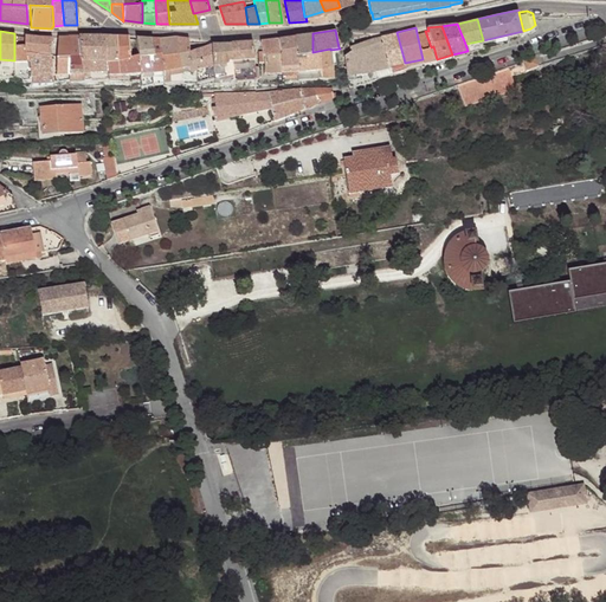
[(417,33),(423,59),(424,62),(437,59),(433,46),(431,47),(425,31),(417,33)]
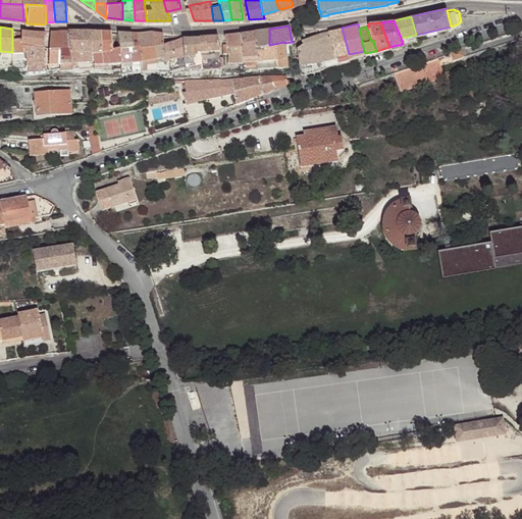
[(328,31),(335,56),(337,63),(350,59),(349,54),(342,28),(328,31)]
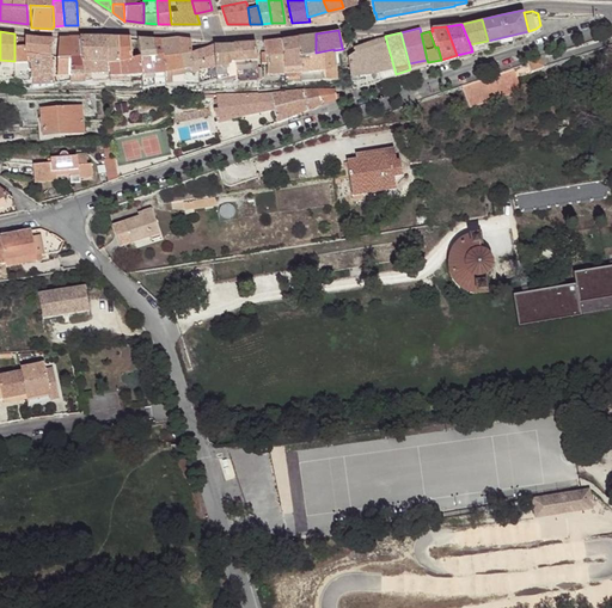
[(316,34),(298,36),(299,55),(312,53),(316,53),(316,34)]
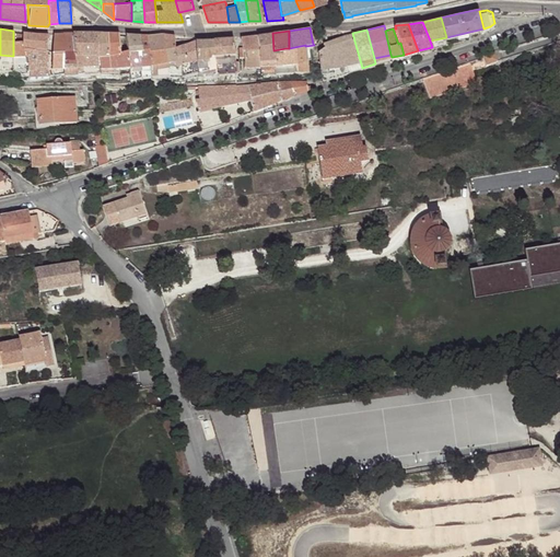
[(38,33),(23,32),(22,41),(23,46),(47,47),(48,33),(38,33)]
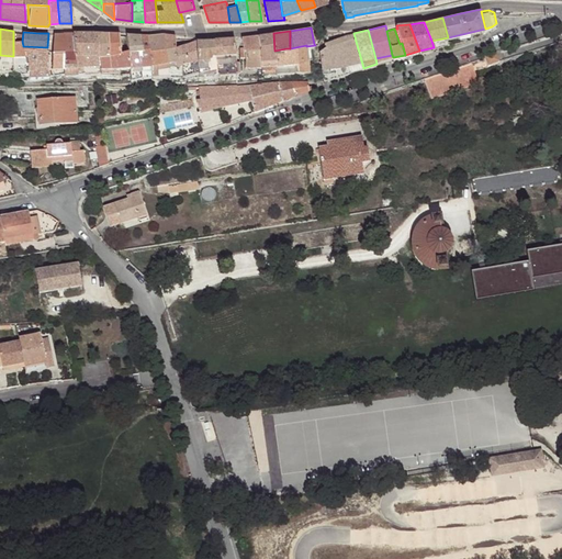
[(64,32),(54,32),(52,67),(64,67),(64,32)]
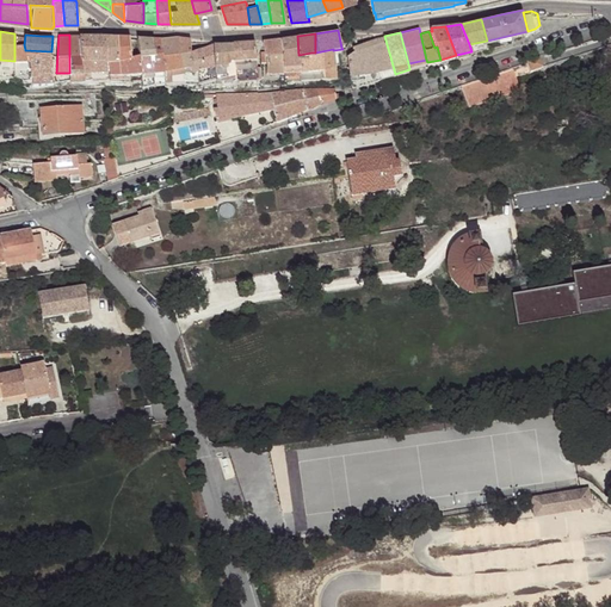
[(69,73),(85,73),(80,35),(69,35),(69,73)]
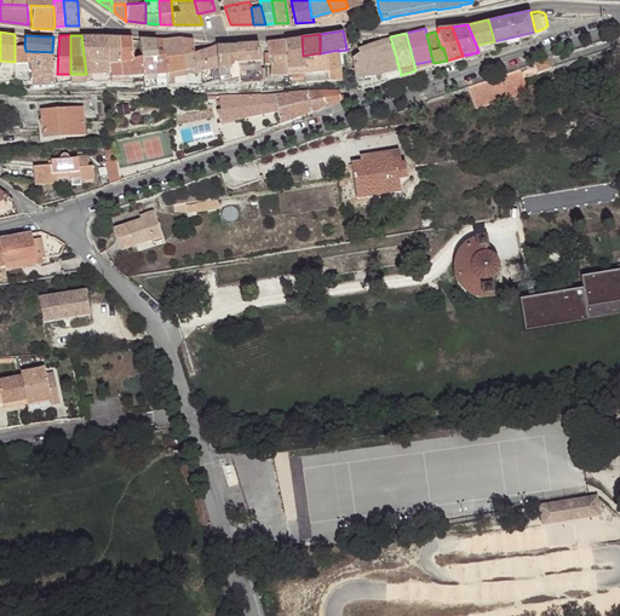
[(81,35),(86,74),(86,81),(112,79),(110,63),(108,35),(93,35),(81,35)]
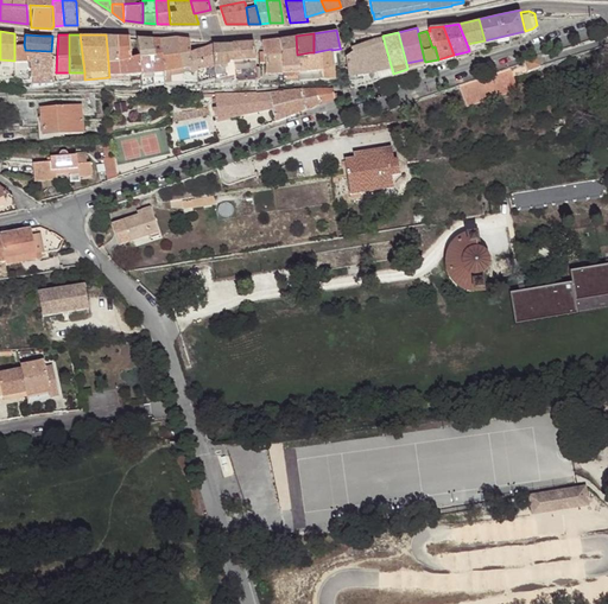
[(130,36),(106,35),(108,62),(121,59),(121,58),(132,56),(132,55),(130,36)]
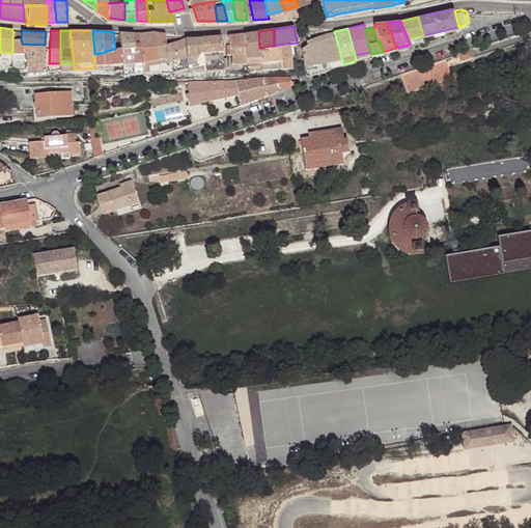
[(119,31),(120,47),(122,63),(123,75),(134,72),(134,32),(119,31)]
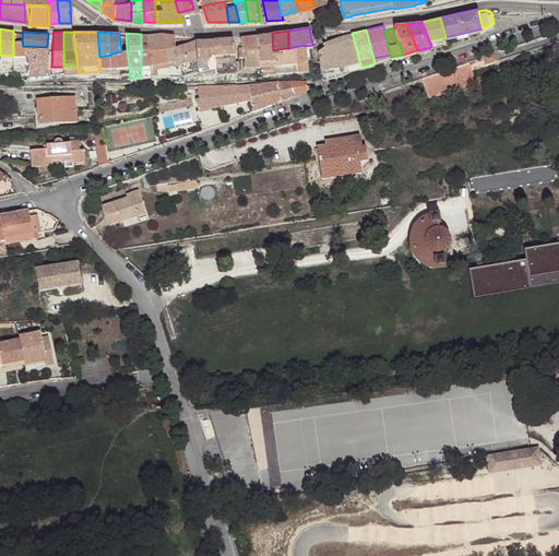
[(163,33),(146,34),(151,74),(168,75),(166,64),(166,60),(163,33)]
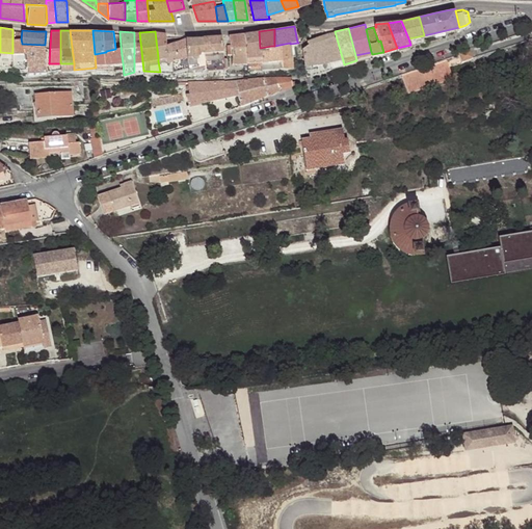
[(165,32),(155,31),(158,57),(167,56),(166,45),(165,32)]
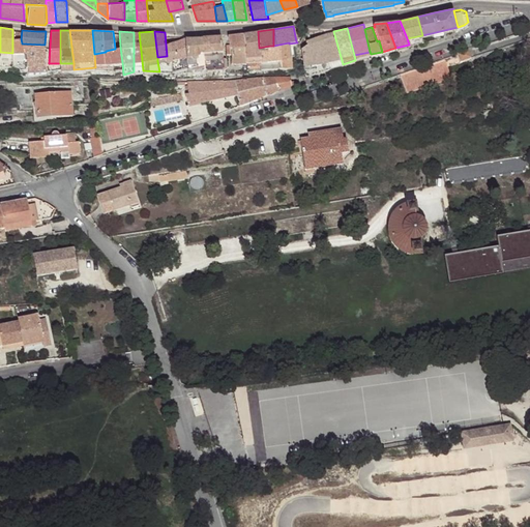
[(244,46),(246,64),(246,69),(260,68),(259,48),(258,31),(243,33),(244,46)]
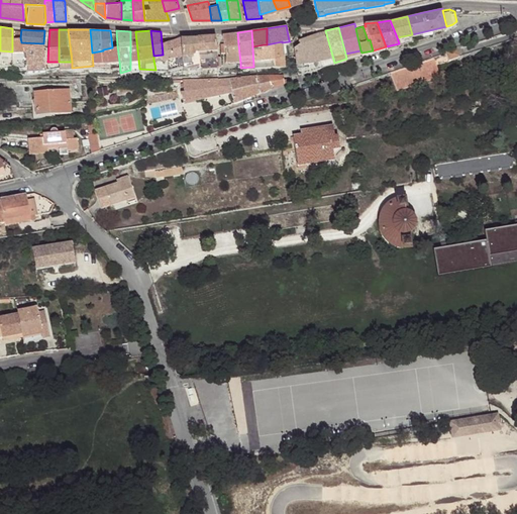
[(325,30),(321,31),(319,31),(316,32),(298,38),(300,41),(294,46),(296,64),(298,73),(322,66),(320,59),(332,56),(325,30)]
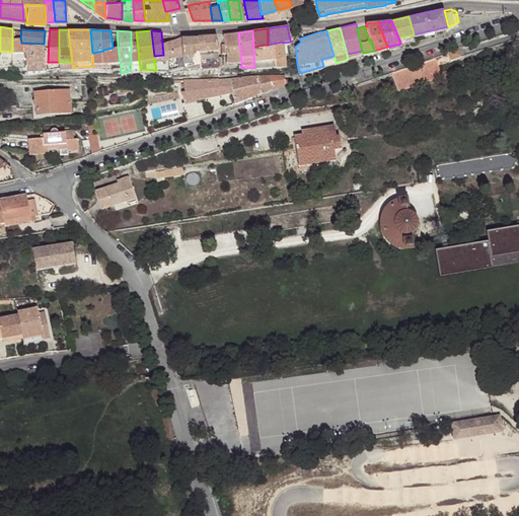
[(136,31),(131,31),(131,70),(140,69),(136,31)]
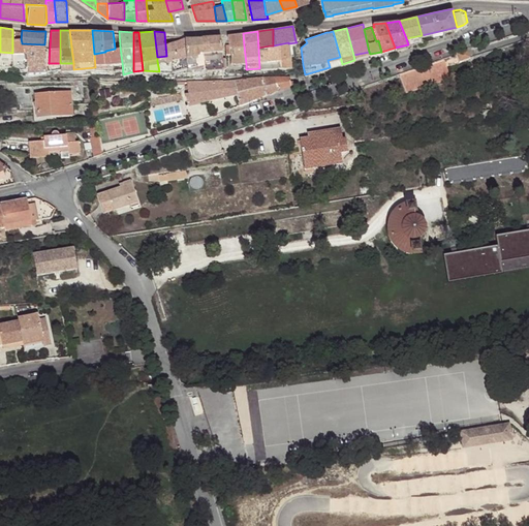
[(243,33),(227,35),(229,48),(244,45),(243,33)]
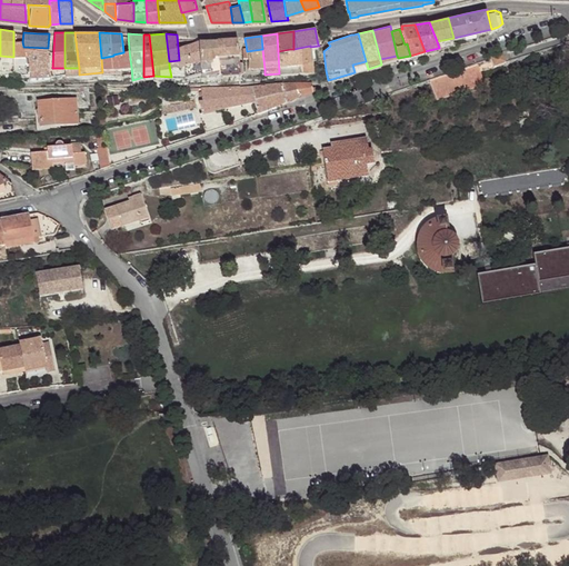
[(236,38),(217,39),(219,76),(222,76),(226,75),(230,73),(240,72),(238,38),(236,38)]
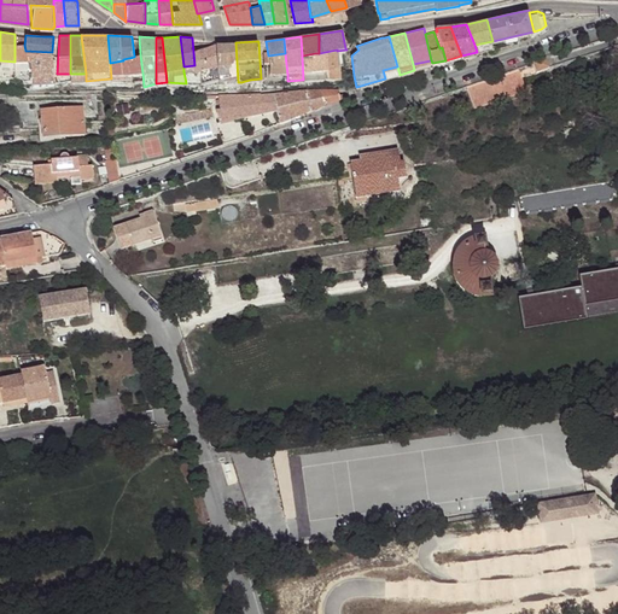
[(493,41),(474,45),(477,52),(494,47),(493,41)]
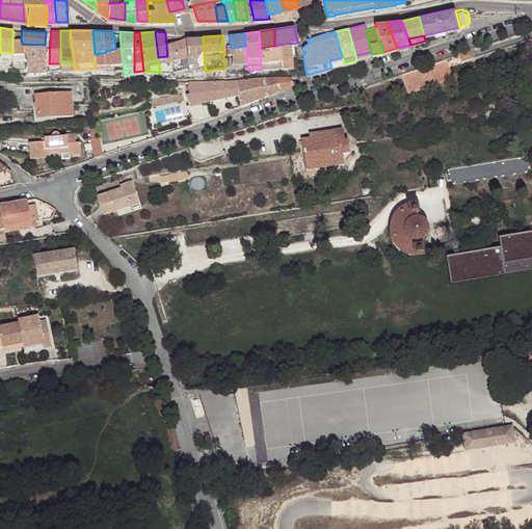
[(187,37),(186,37),(189,68),(189,72),(205,71),(203,36),(187,37)]
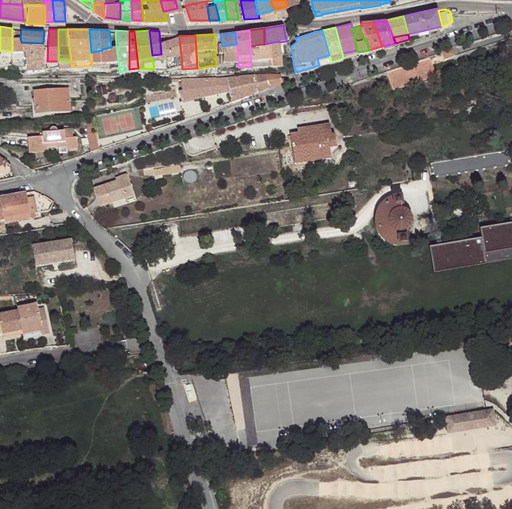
[(157,59),(152,59),(154,69),(167,71),(182,65),(179,36),(160,43),(161,54),(161,58),(160,59),(157,59)]
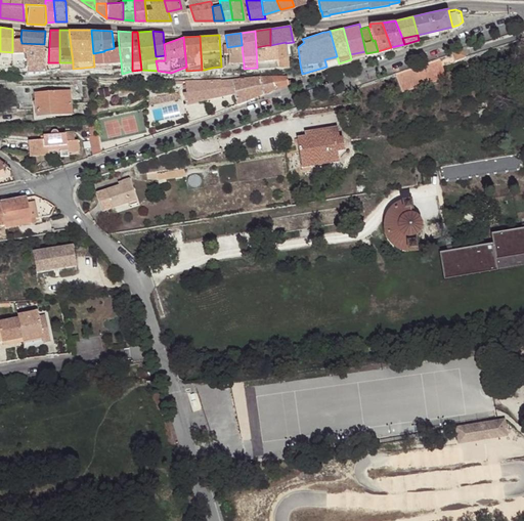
[(20,38),(12,39),(12,52),(24,51),(22,43),(20,38)]
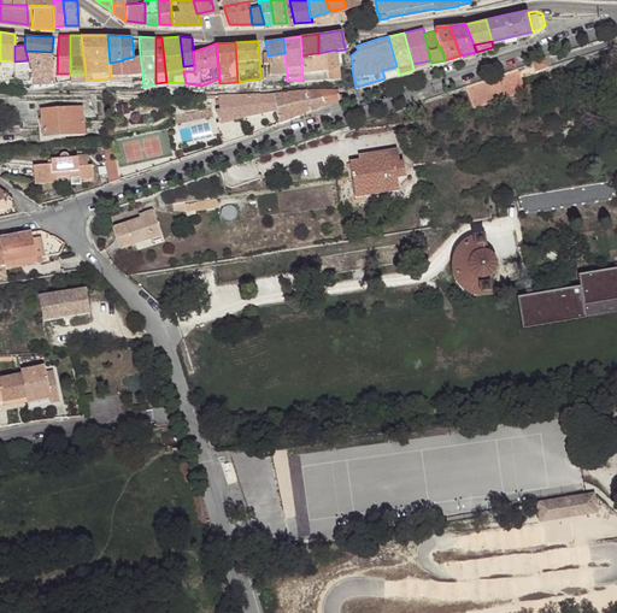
[(318,53),(315,53),(316,78),(325,78),(339,78),(336,51),(336,49),(318,53)]
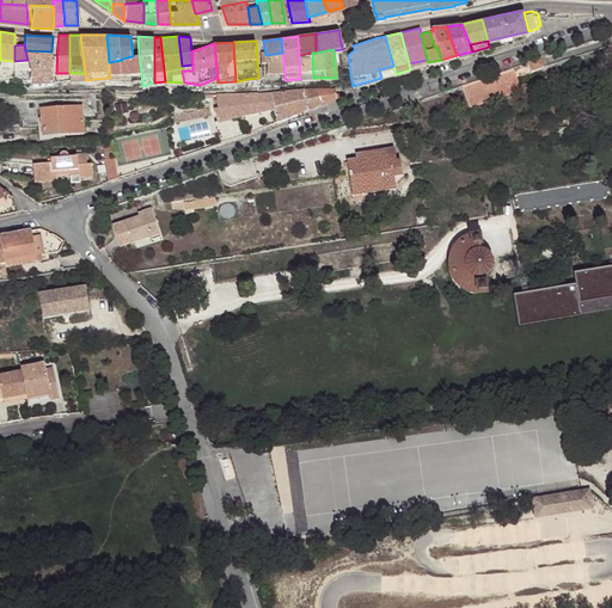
[(51,51),(25,50),(28,60),(29,67),(31,67),(50,66),(51,51)]
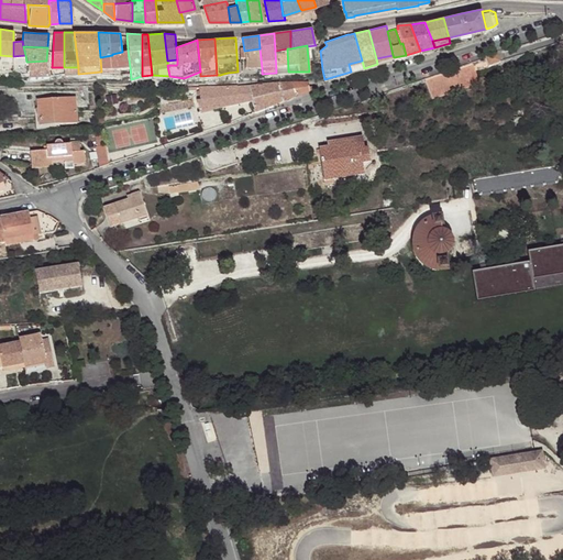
[(245,67),(262,68),(260,48),(244,51),(245,67)]
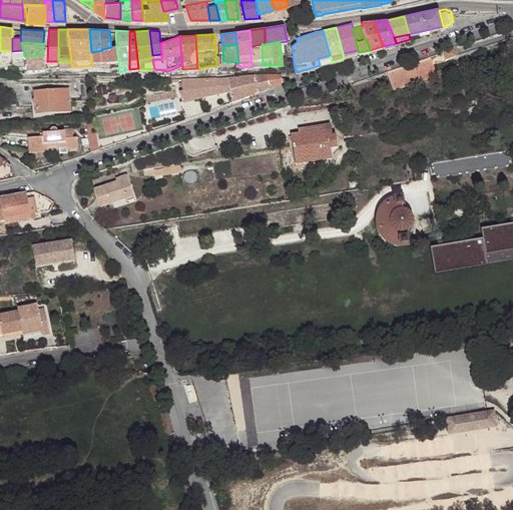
[(262,44),(250,46),(251,66),(263,65),(262,44)]
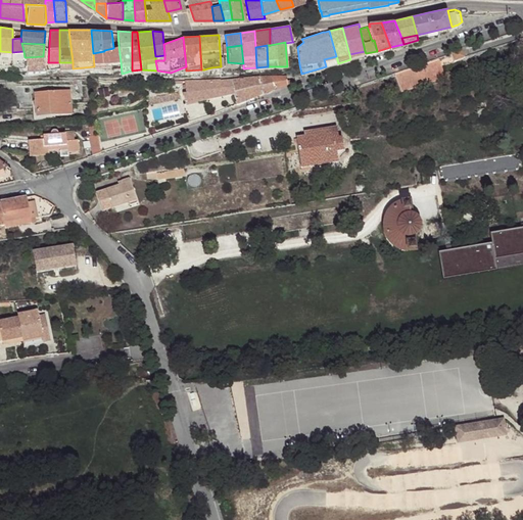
[(104,51),(93,53),(94,66),(94,67),(111,66),(111,63),(121,62),(119,46),(113,47),(113,48),(104,50),(104,51)]
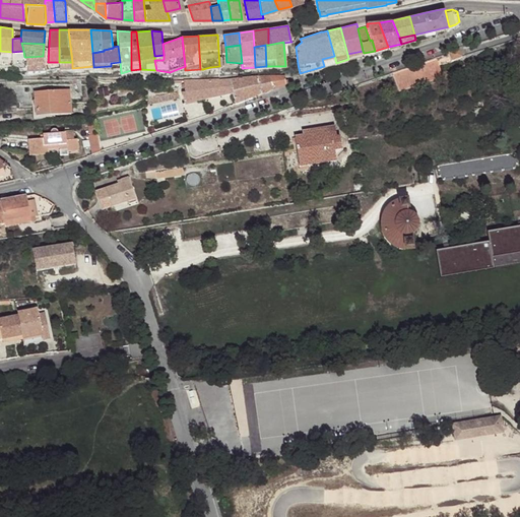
[(459,47),(448,50),(451,59),(462,55),(459,47)]
